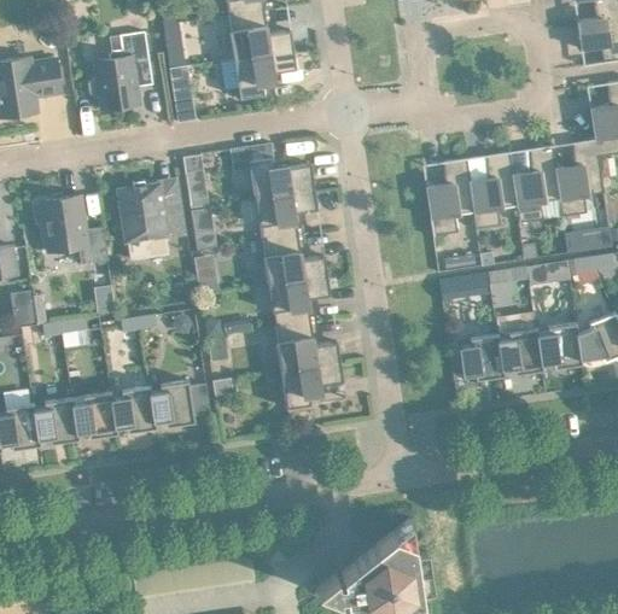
[(225,0),(228,16),(264,11),(262,0),(225,0)]
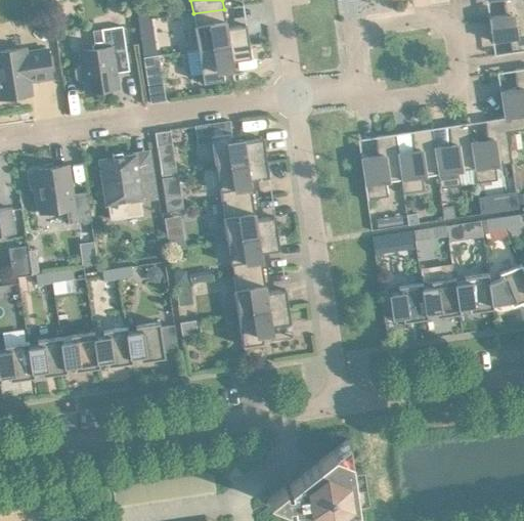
[(490,0),(503,0),(507,15),(507,16),(523,13),(523,0),(485,0),(486,1),(487,1),(490,0)]
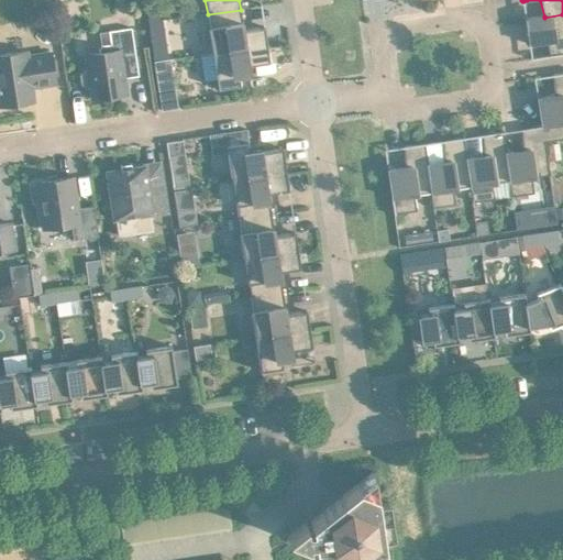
[(159,10),(147,12),(148,22),(161,21),(159,10)]
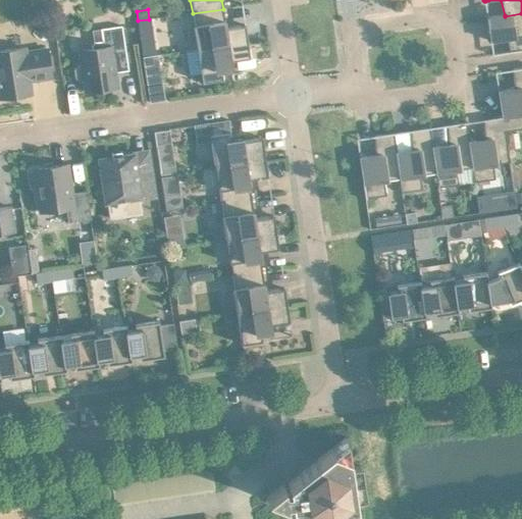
[(193,13),(198,50),(248,42),(246,26),(225,29),(223,9),(193,13)]
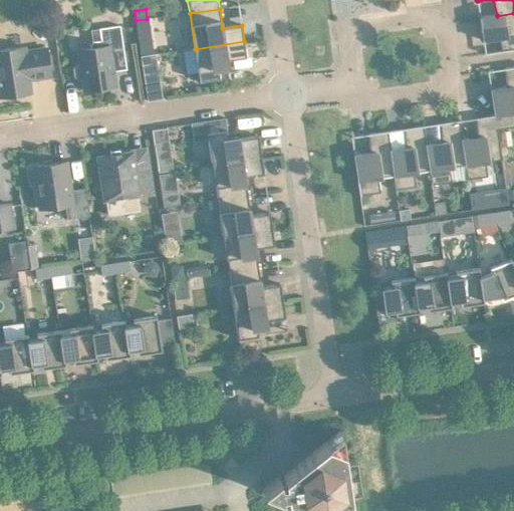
[(513,13),(497,16),(497,15),(481,18),(481,17),(479,17),(483,41),(484,41),(499,38),(502,53),(513,50),(513,13)]
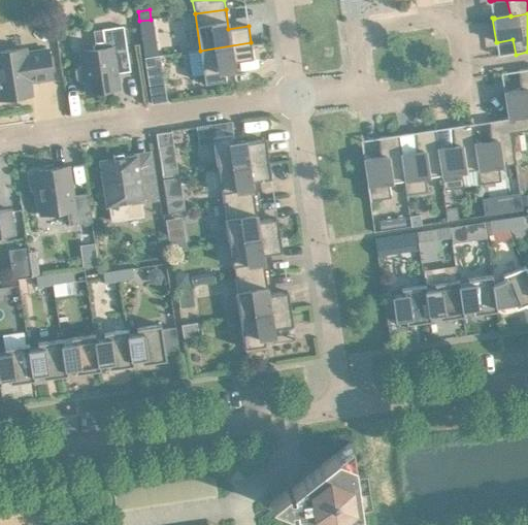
[(116,71),(119,67),(129,66),(124,27),(102,30),(104,42),(96,43),(93,47),(93,51),(81,53),(84,67),(79,67),(76,71),(77,79),(81,81),(86,81),(88,93),(119,89),(116,71)]
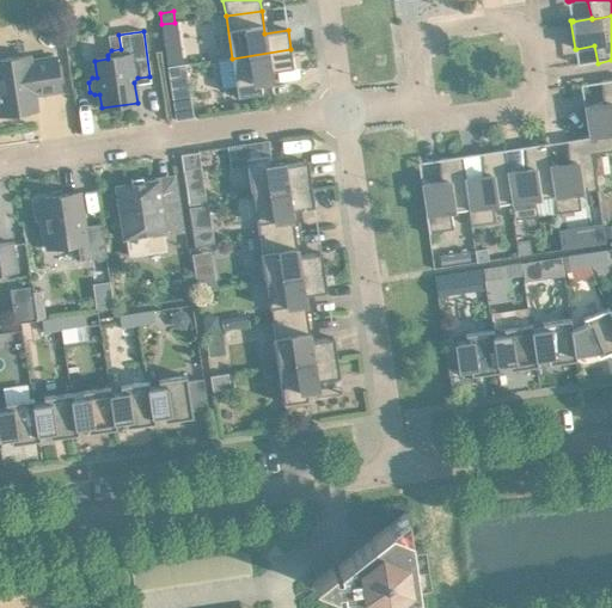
[(291,49),(232,59),(218,60),(222,88),(237,86),(238,97),(262,93),(259,81),(273,80),(271,72),(294,69),(291,49)]
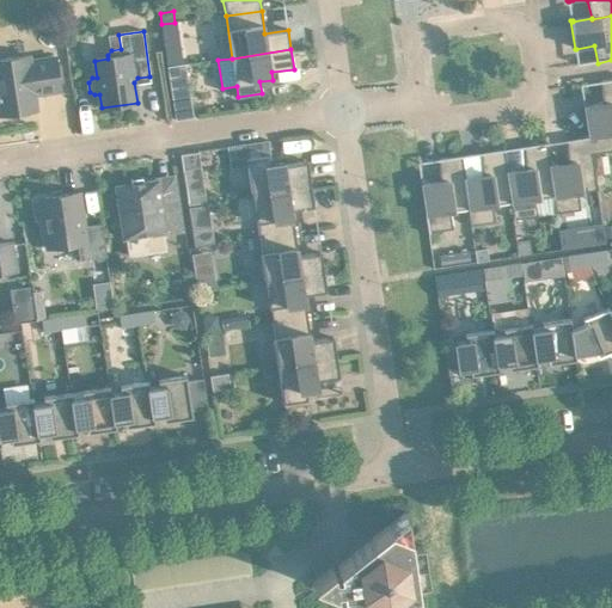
[(43,92),(43,94),(61,92),(56,59),(29,62),(29,56),(0,60),(0,115),(36,110),(34,93),(43,92)]
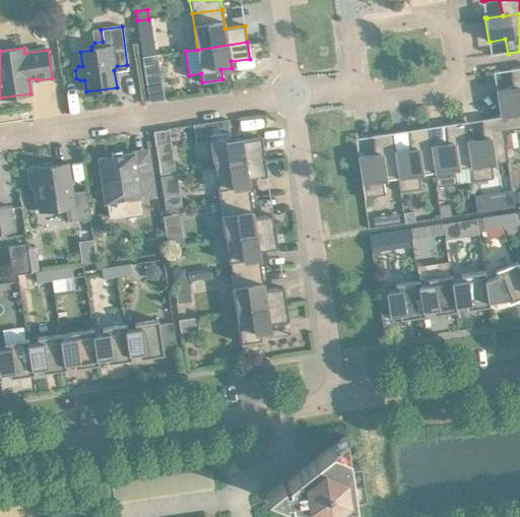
[(142,58),(144,70),(159,67),(157,55),(142,58)]
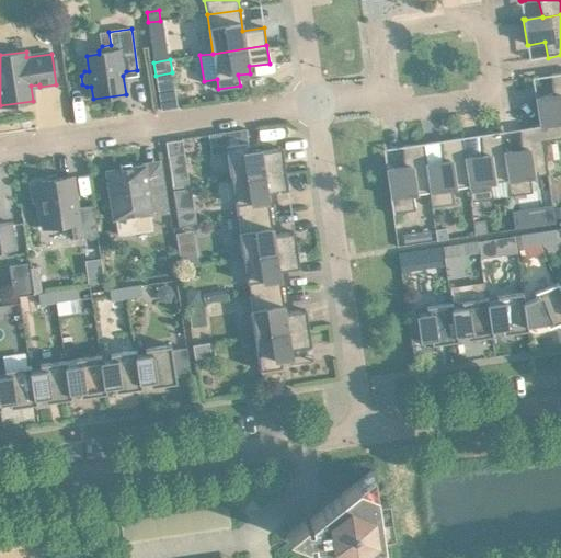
[(535,98),(539,127),(540,126),(542,143),(544,143),(560,139),(560,73),(551,76),(552,97),(537,99),(536,98),(535,98)]
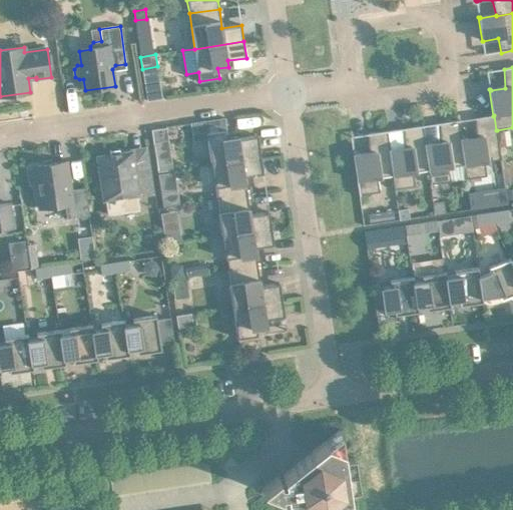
[(160,85),(145,88),(147,102),(162,100),(160,85)]
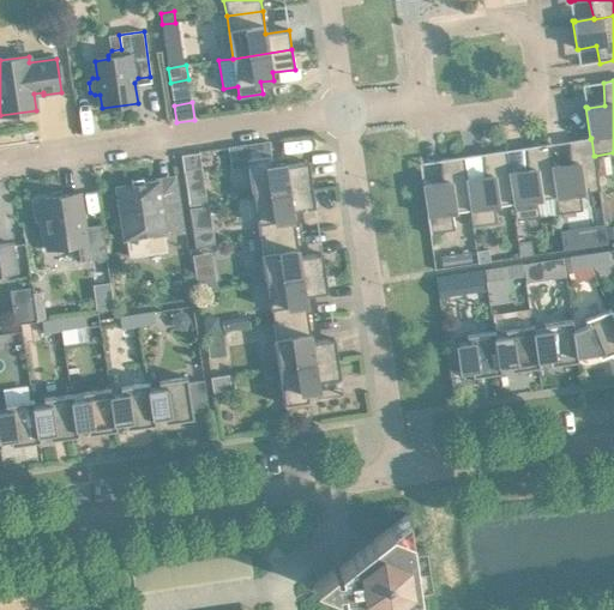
[(570,164),(553,167),(552,167),(557,198),(555,198),(558,216),(583,212),(581,194),(600,192),(595,156),(594,156),(591,138),(590,139),(569,142),(570,164)]
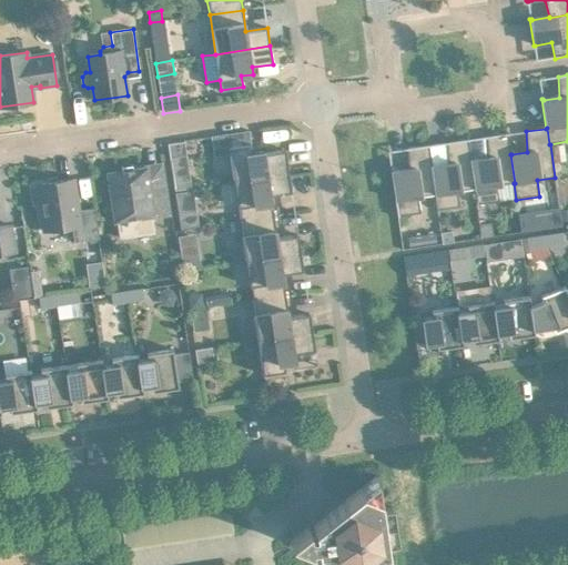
[(488,159),(472,160),(470,160),(475,190),(474,190),(477,205),(499,202),(497,187),(514,183),(515,183),(510,154),(511,154),(509,135),(509,133),(486,138),(488,159)]
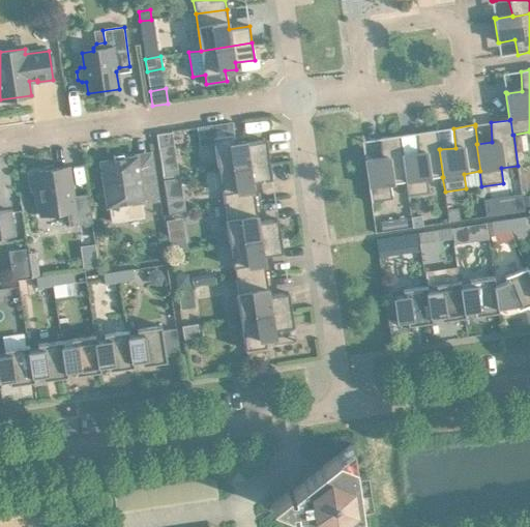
[(418,153),(404,155),(403,155),(407,182),(406,182),(408,197),(430,194),(428,179),(442,177),(443,177),(439,149),(440,149),(438,132),(438,130),(417,134),(418,153)]
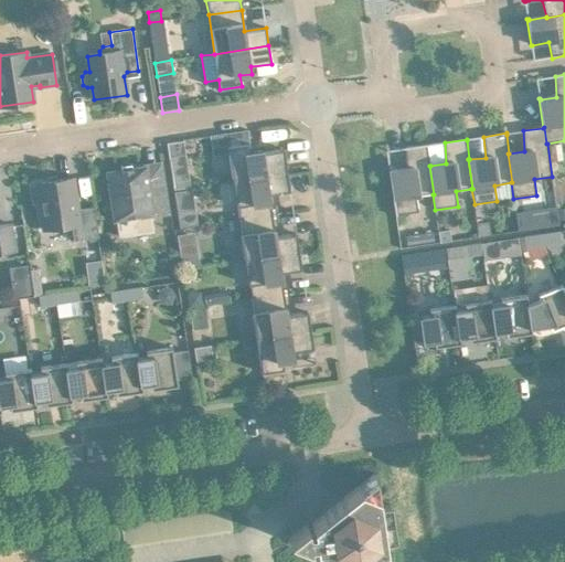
[(228,147),(233,181),(288,173),(284,150),(263,152),(263,151),(252,154),(251,144),(228,147)]
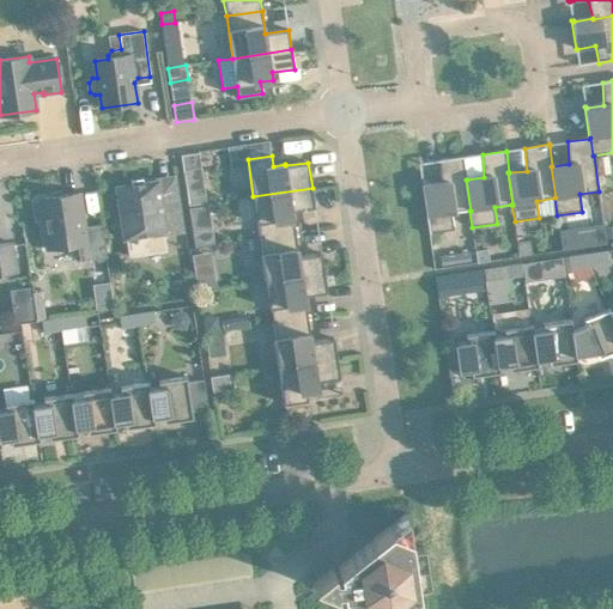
[(466,180),(467,180),(463,158),(465,158),(465,157),(439,160),(442,183),(424,186),(422,186),(430,236),(431,236),(431,233),(454,230),(451,213),(469,211),(471,211),(466,180)]
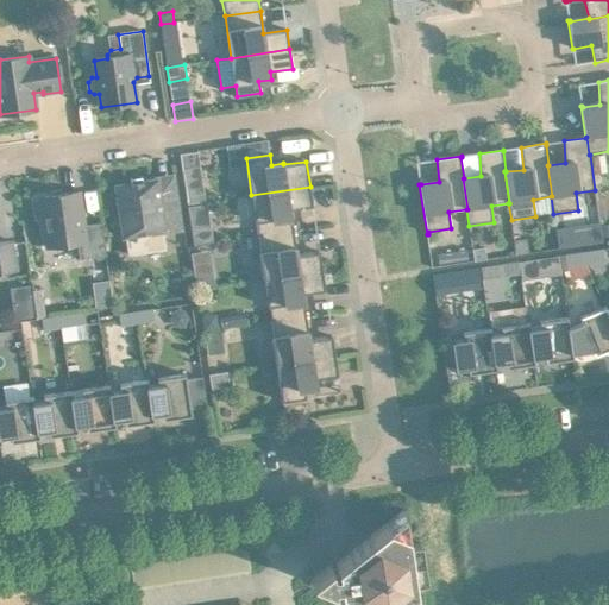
[(117,187),(124,237),(126,237),(129,256),(167,250),(164,231),(180,228),(174,193),(159,195),(157,181),(117,187)]
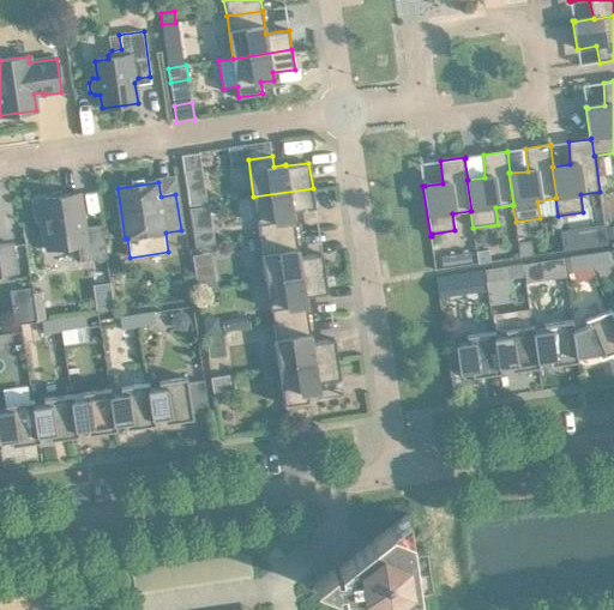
[(253,197),(260,240),(296,235),(293,211),(315,207),(313,188),(253,197)]
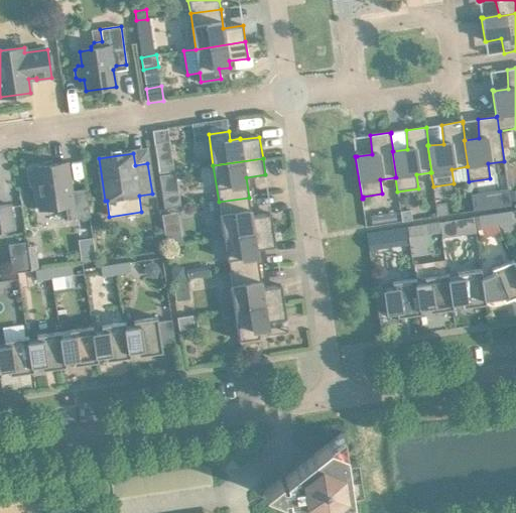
[(157,161),(159,173),(174,171),(172,159),(157,161)]
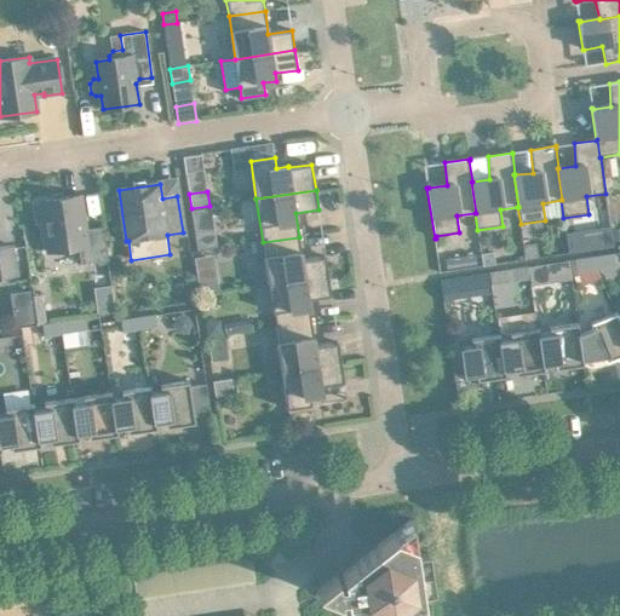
[(38,223),(42,222),(47,253),(79,248),(81,265),(109,260),(104,228),(87,230),(81,196),(39,202),(40,205),(34,206),(38,223)]
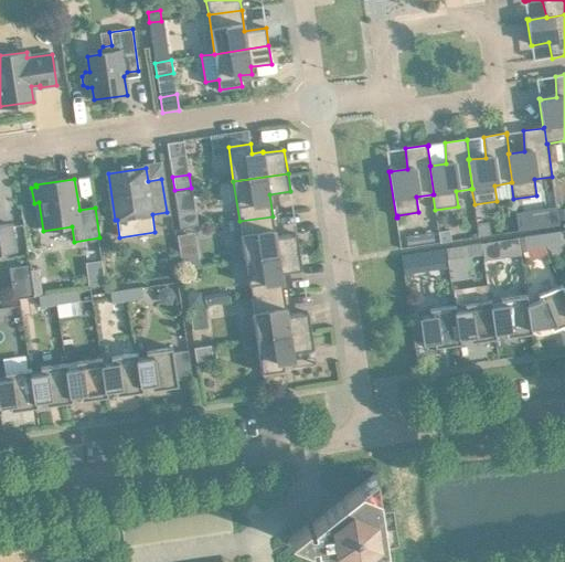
[(195,212),(178,215),(180,228),(198,225),(195,212)]
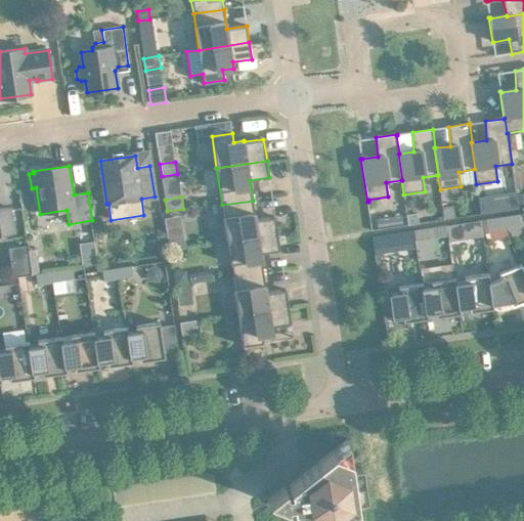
[(222,205),(227,242),(277,233),(275,217),(255,220),(253,201),(222,205)]
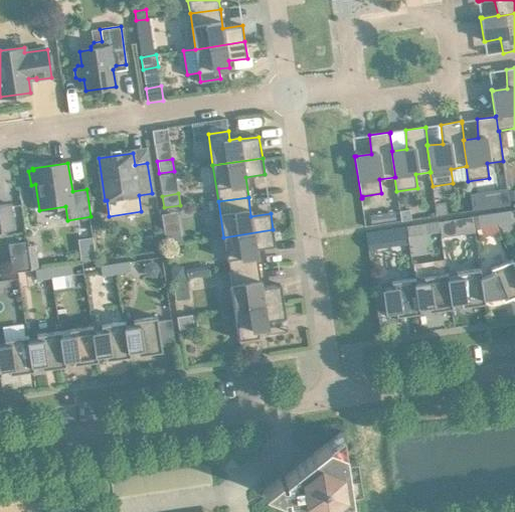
[(446,202),(435,203),(437,216),(448,215),(446,202)]
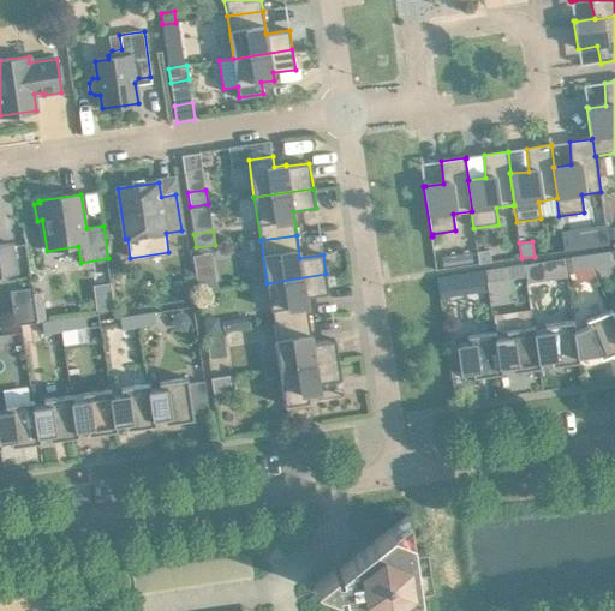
[(0,276),(17,274),(12,244),(0,245),(0,276)]
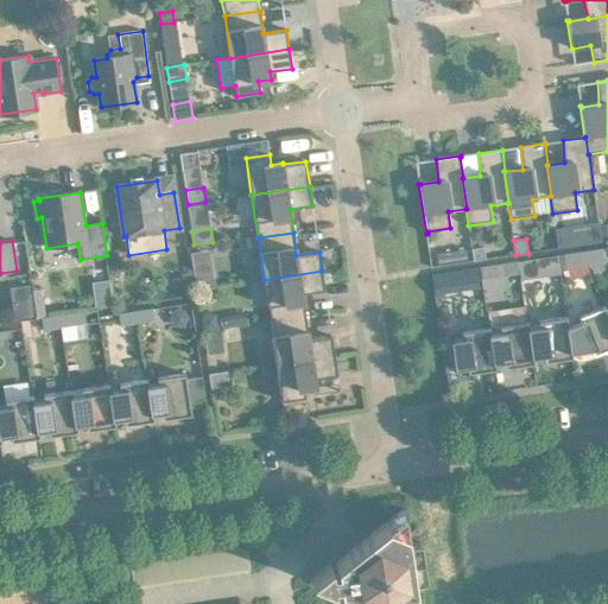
[(483,248),(472,249),(474,261),(486,260),(483,248)]
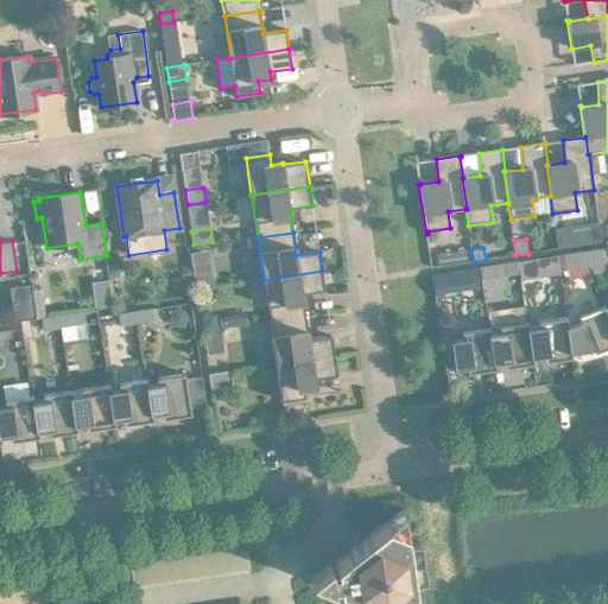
[(601,249),(582,253),(584,265),(603,261),(601,249)]
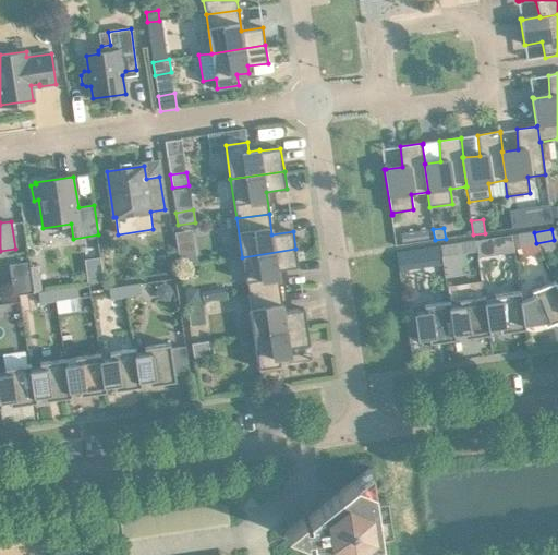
[(427,230),(400,234),(402,243),(429,239),(427,230)]
